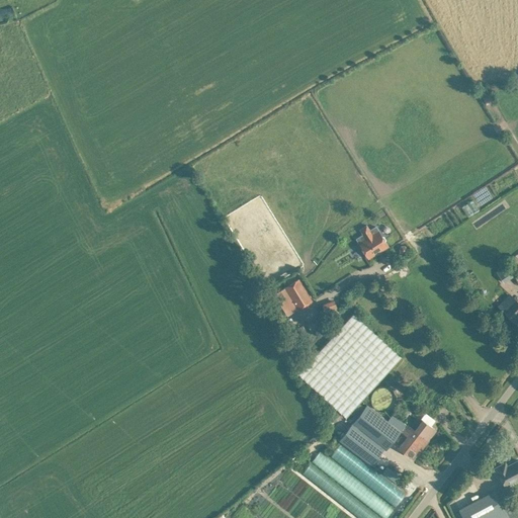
[(0,23),(0,37),(14,34),(10,21),(0,23)]
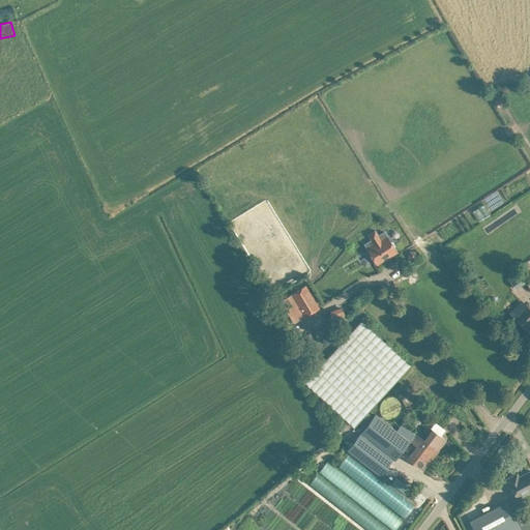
[(506,102),(512,99),(508,91),(502,94),(506,102)]
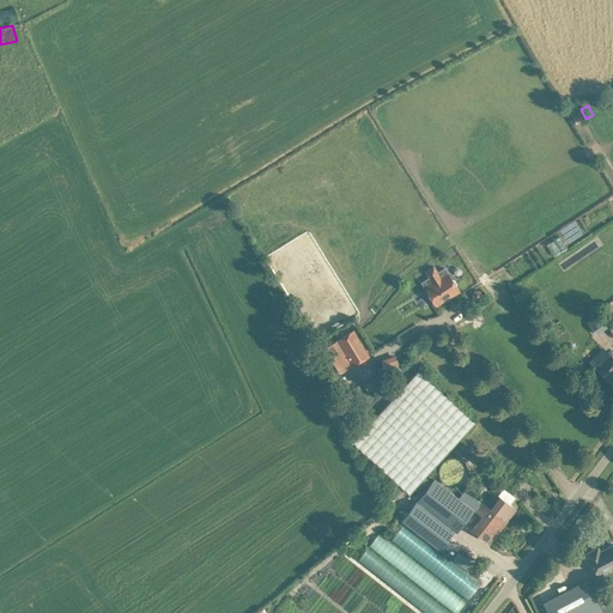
[(563,235),(554,241),(559,247),(568,241),(563,235)]
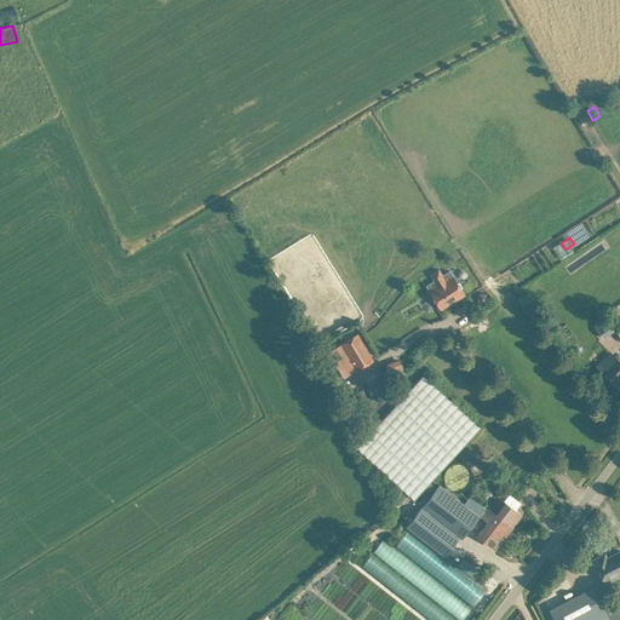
[(443,275),(440,269),(430,274),(434,280),(426,283),(441,308),(464,294),(449,270),(443,275)]
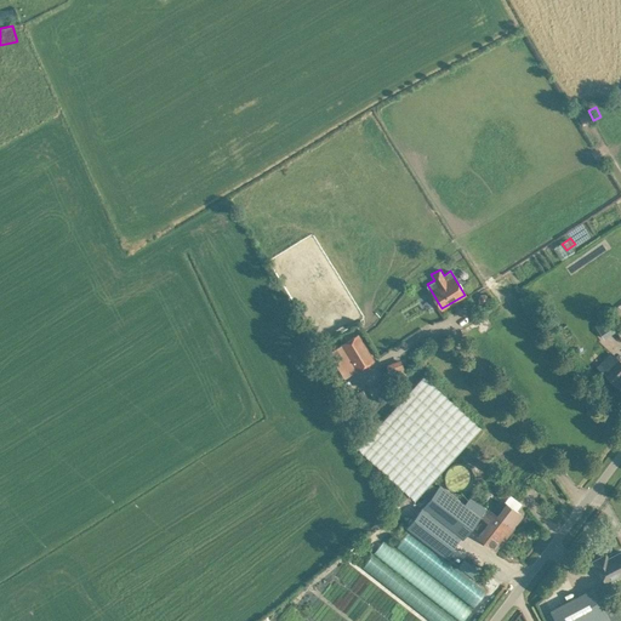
[(620,315),(615,307),(608,312),(615,323),(620,317),(620,315)]
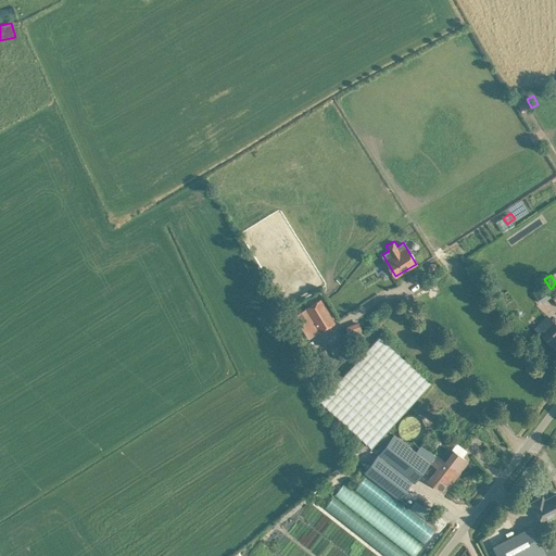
[(308,339),(320,331),(335,323),(320,299),(306,308),(294,316),(308,339)]
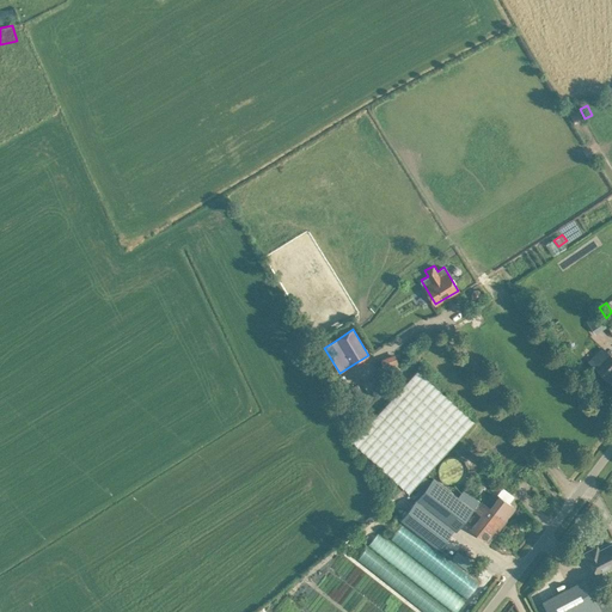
[(434,360),(445,350),(436,342),(426,353),(434,360)]
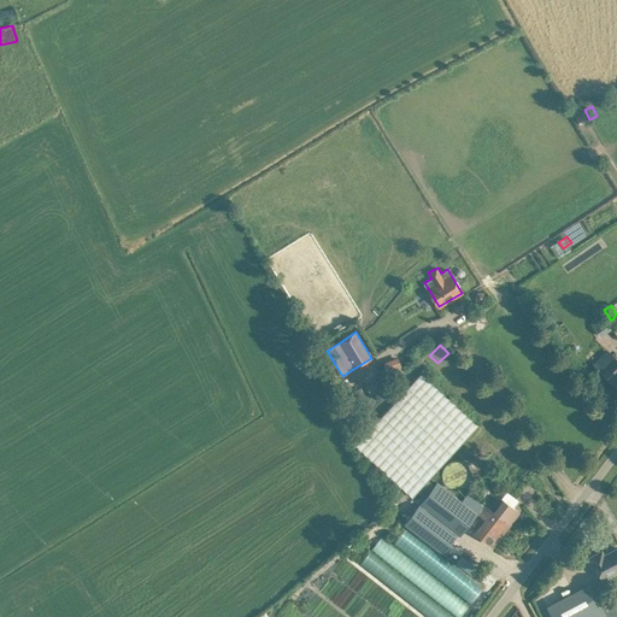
[(411,353),(394,357),(397,369),(413,365),(411,353)]
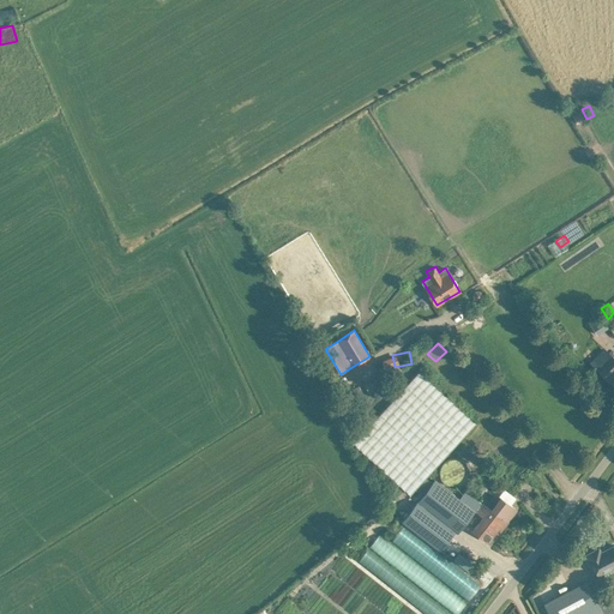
[(608,387),(612,384),(613,385),(613,359),(612,356),(609,357),(605,363),(597,369),(606,378),(602,381),(608,387)]
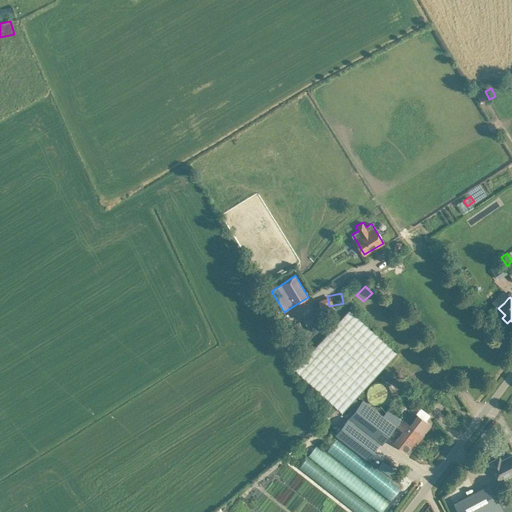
[(349,309),(294,369),(342,413),(397,353),(349,309)]
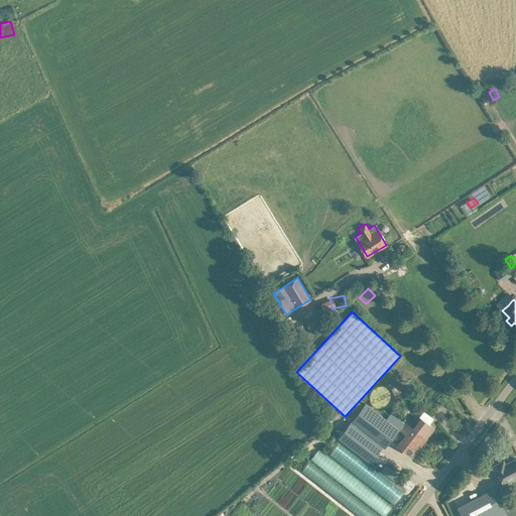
[(350,421),(338,437),(359,454),(362,457),(370,463),(382,446),(384,448),(404,422),(391,412),(386,419),(365,402),(350,421)]
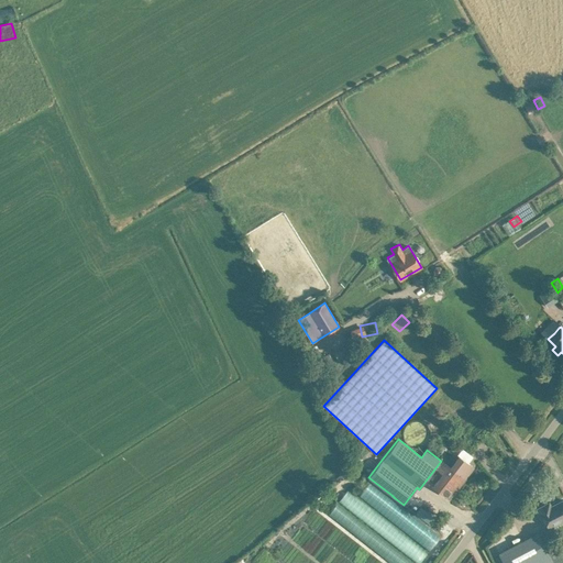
[(443,474),(433,486),(448,497),(453,489),(455,492),(465,478),(473,468),(459,456),(450,466),(444,461),(438,470),(443,474)]
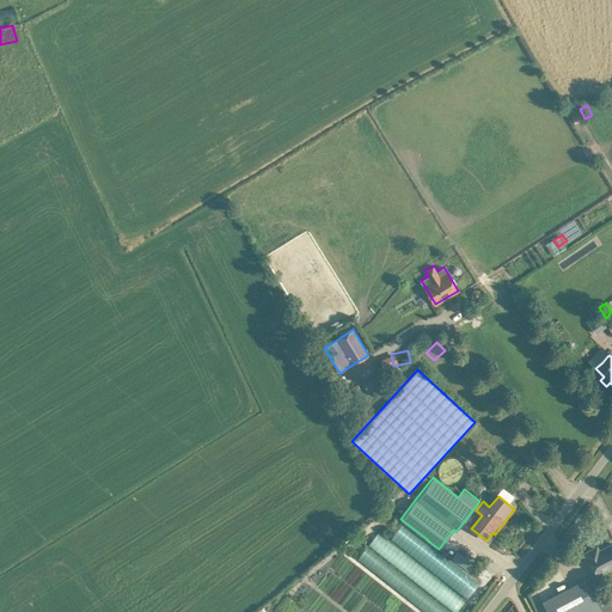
[(384,532),(377,542),(463,610),(471,600),(384,532)]
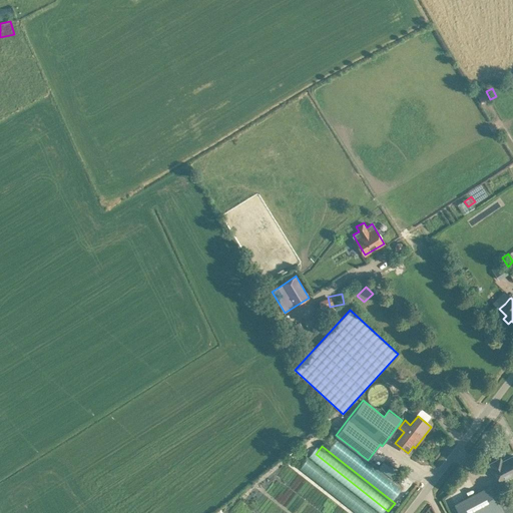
[(495,475),(497,474),(500,481),(512,474),(512,456),(498,464),(496,460),(490,464),(495,475)]
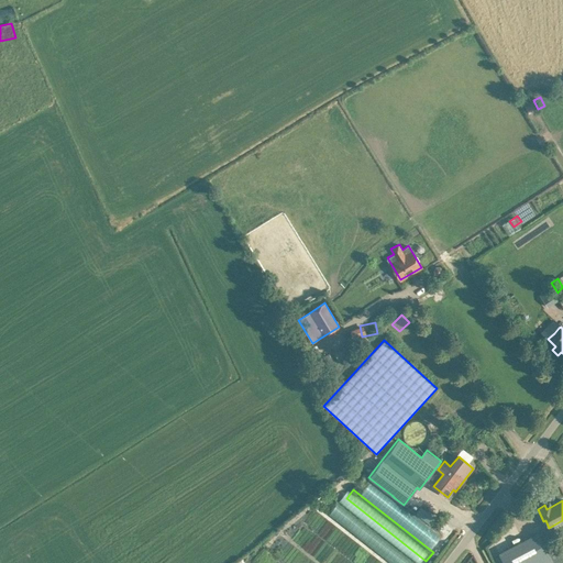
[(431,516),(420,507),(416,514),(427,522),(431,516)]
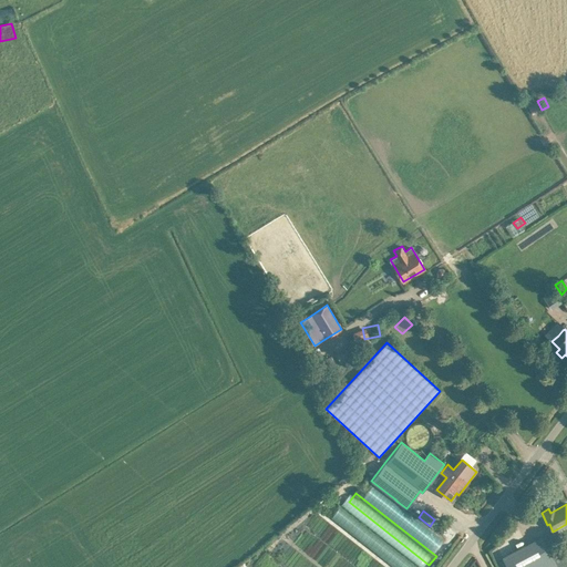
[(503,558),(507,566),(566,566),(566,549),(564,552),(553,558),(542,537),(503,558)]
